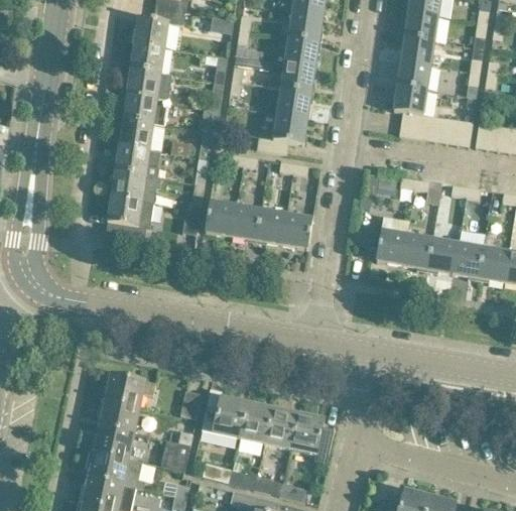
[(189,12),(190,0),(156,0),(155,7),(184,12),(189,12)]
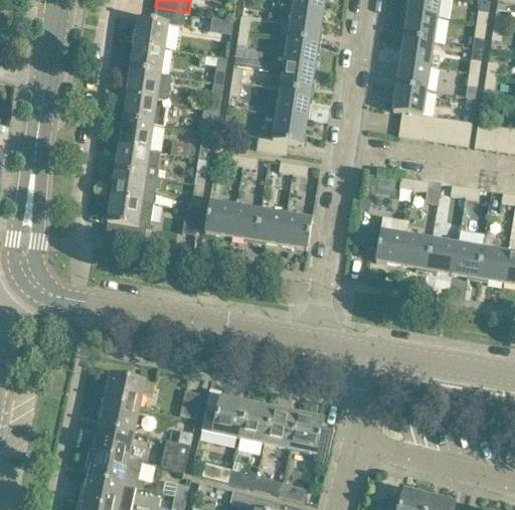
[(292,0),(291,11),(322,16),(324,0),(292,0)]
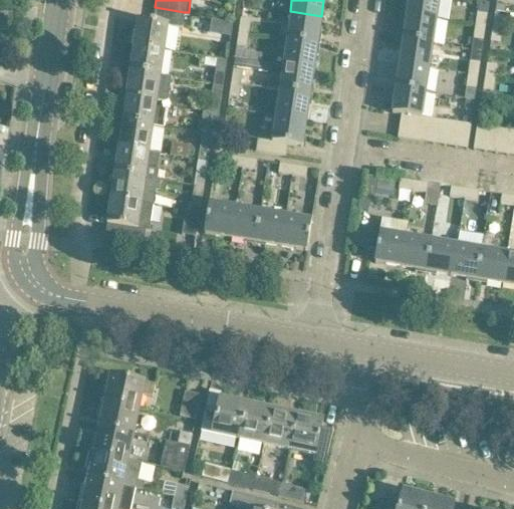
[(435,17),(437,0),(409,0),(407,12),(435,17)]
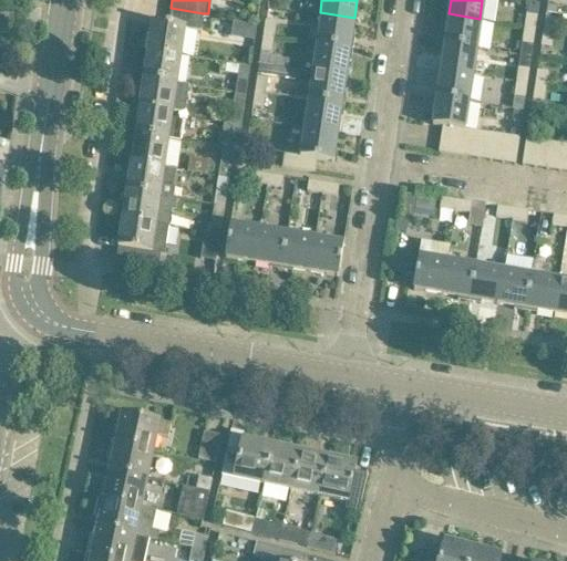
[(200,26),(203,13),(171,8),(168,21),(152,19),(147,48),(181,52),(185,23),(200,26)]
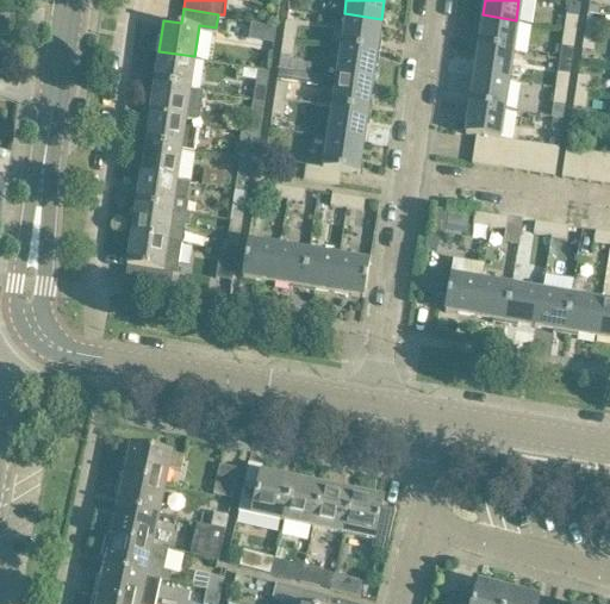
[(576,29),(578,13),(566,12),(564,26),(576,29)]
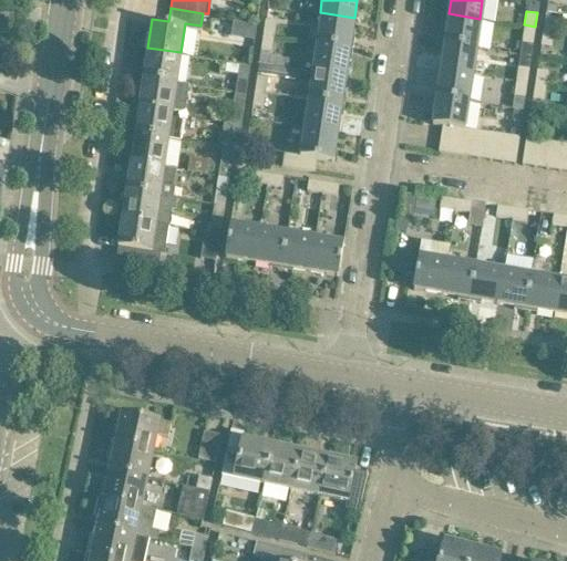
[(352,34),(354,18),(320,12),(316,40),(352,45),(354,34),(352,34)]
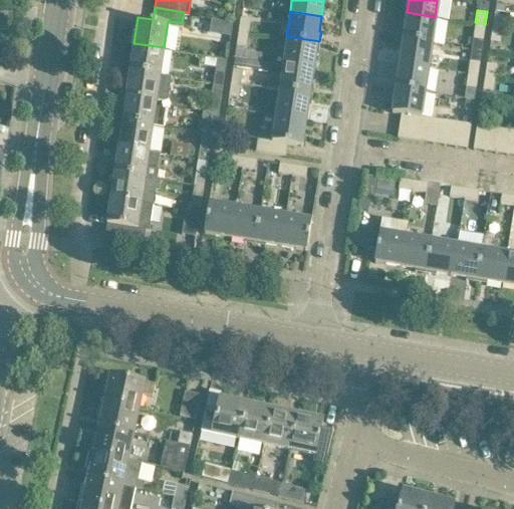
[(432,41),(435,17),(407,12),(405,27),(403,26),(401,36),(432,41)]
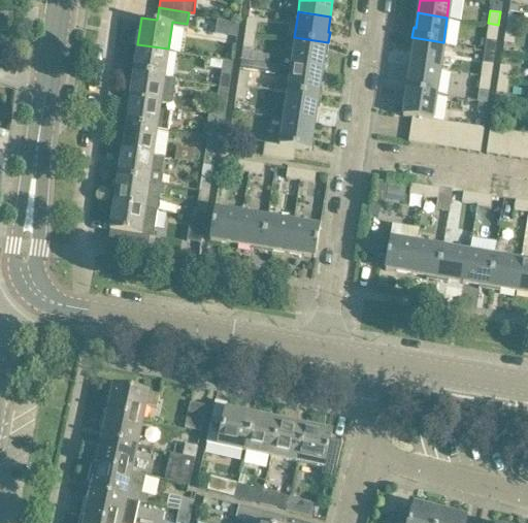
[(516,28),(518,14),(507,12),(505,26),(516,28)]
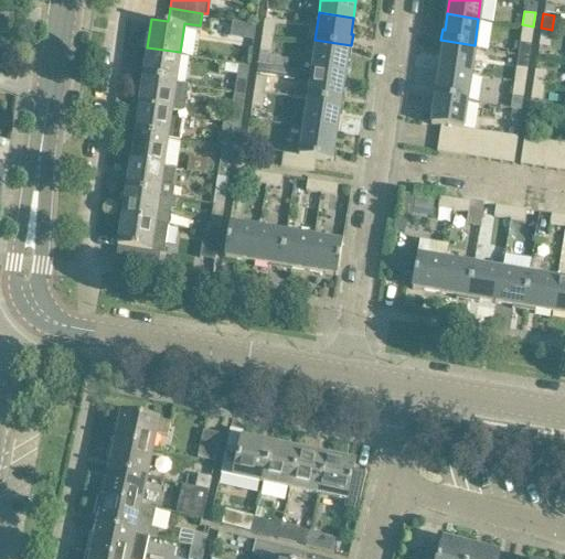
[(272,34),(274,19),(264,18),(262,32),(272,34)]
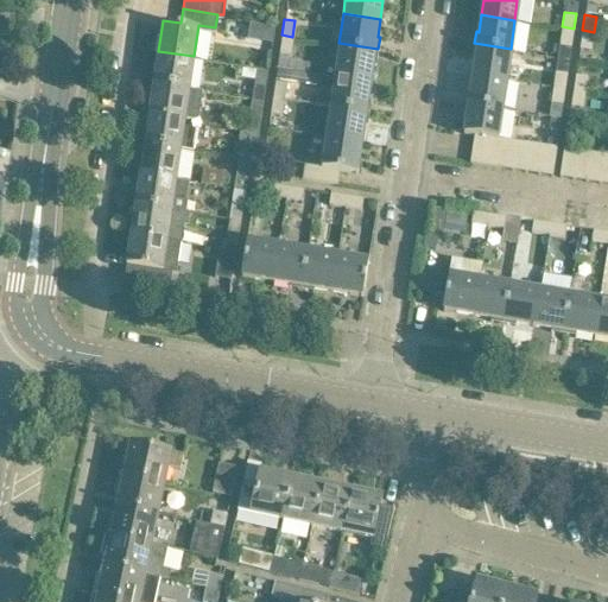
[(569,57),(574,29),(562,26),(557,56),(569,57)]
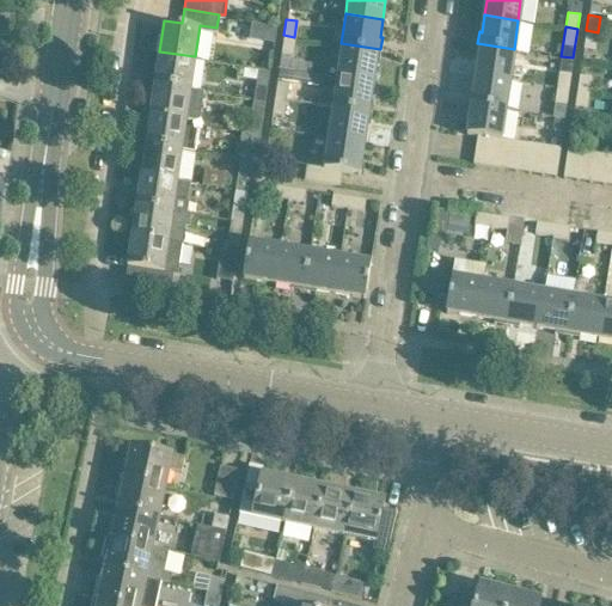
[(595,48),(598,32),(586,30),(583,46),(595,48)]
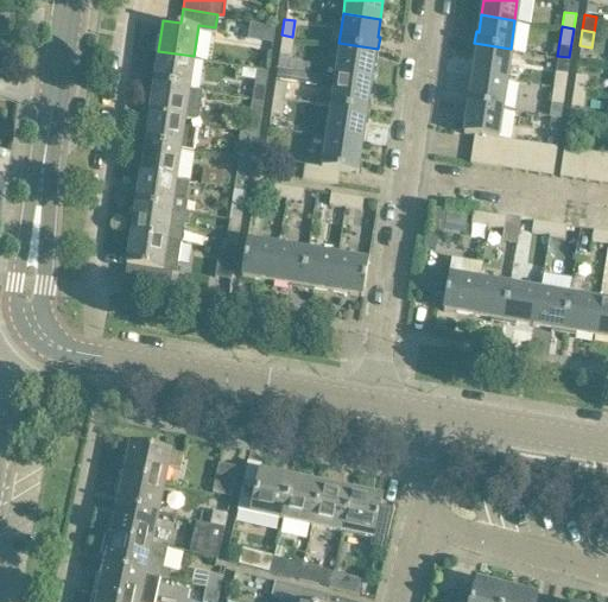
[(290,54),(292,37),(282,35),(279,51),(290,54)]
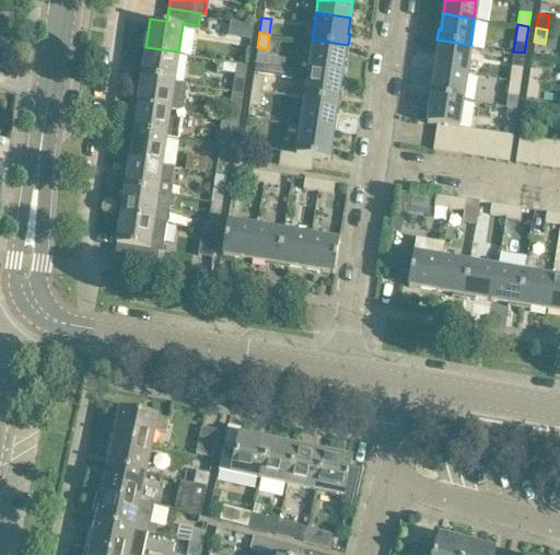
[(347,57),(348,45),(312,39),(307,68),(342,73),(345,57),(347,57)]
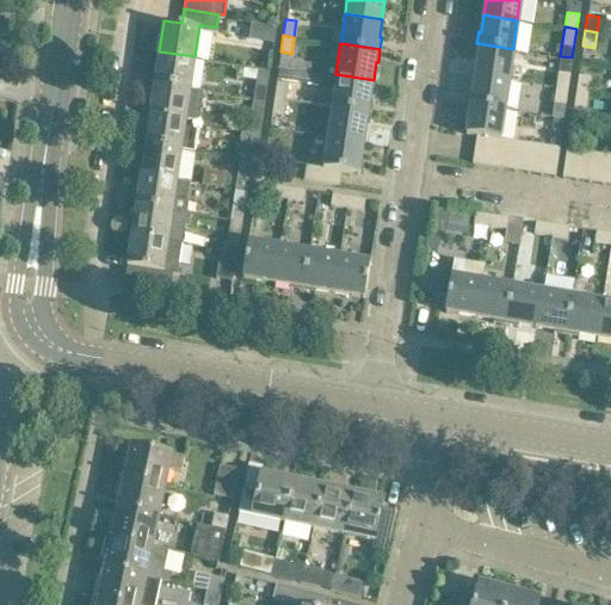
[(508,78),(513,49),(476,43),(475,55),(477,56),(475,73),(508,78)]
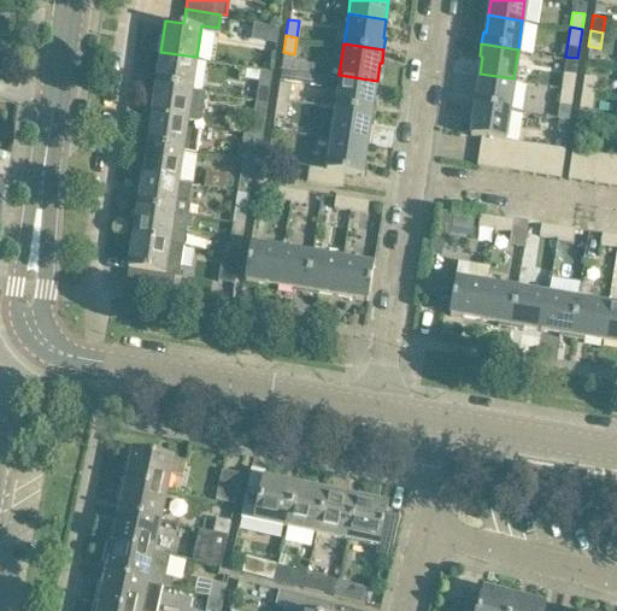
[(193,87),(197,57),(160,52),(158,69),(156,69),(153,81),(193,87)]
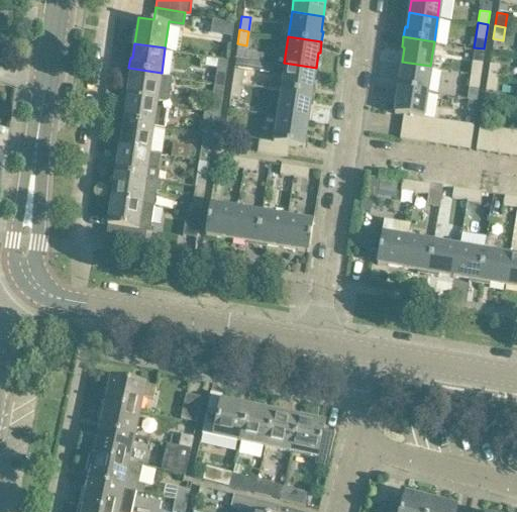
[(481,74),(484,48),(474,47),(471,72),(481,74)]
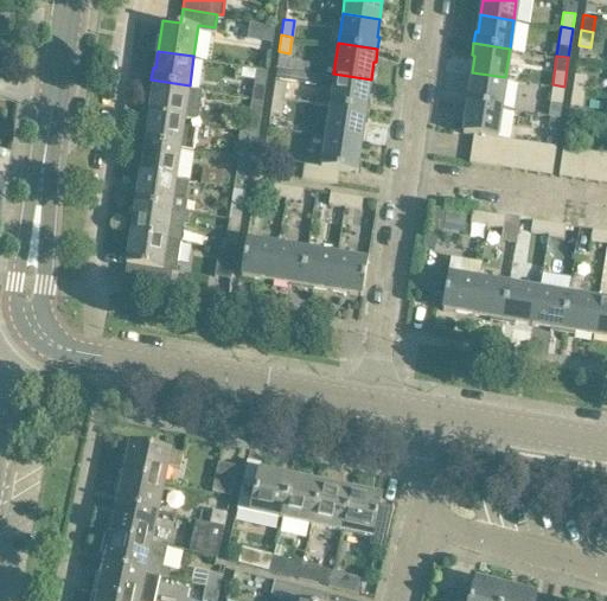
[(263,97),(267,70),(255,69),(251,95),(263,97)]
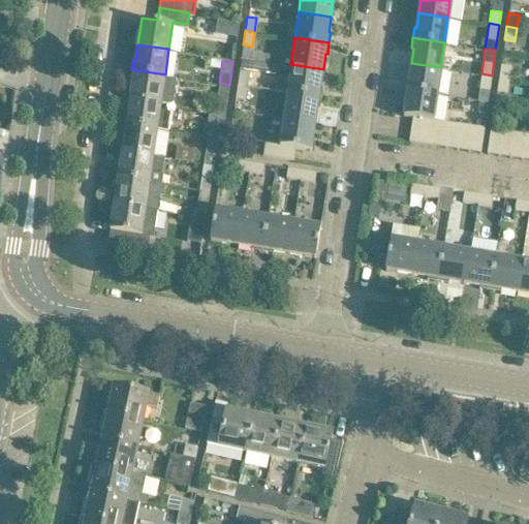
[(508,78),(510,64),(501,62),(499,75),(508,78)]
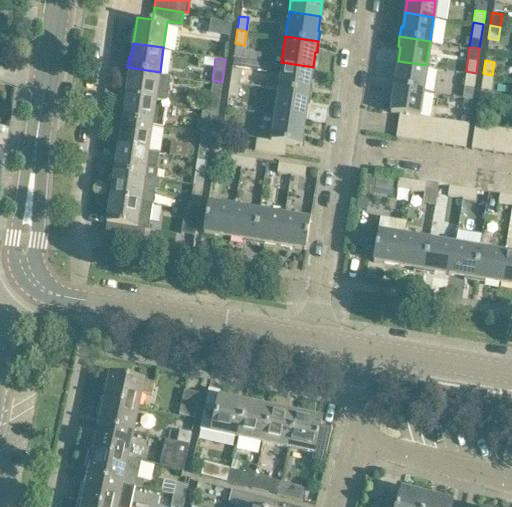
[(422,90),(426,65),(398,61),(396,75),(393,75),(392,85),(422,90)]
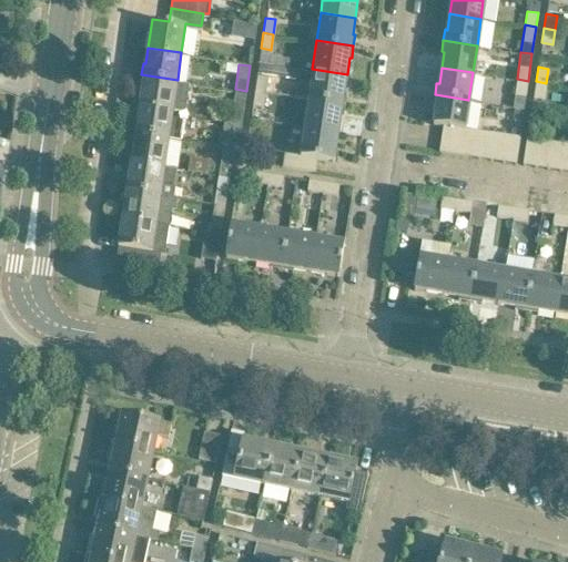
[(344,90),(347,74),(312,69),(310,84),(296,83),(294,94),(307,96),(345,102),(346,91),(344,90)]
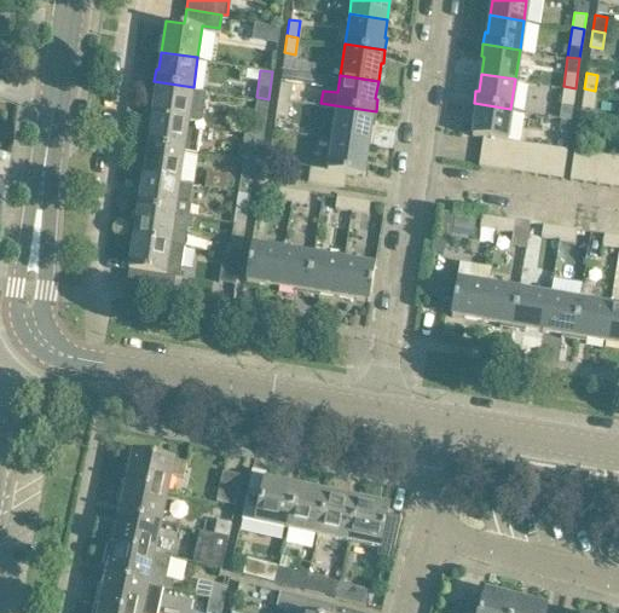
[(289,98),(291,82),(279,80),(277,97),(289,98)]
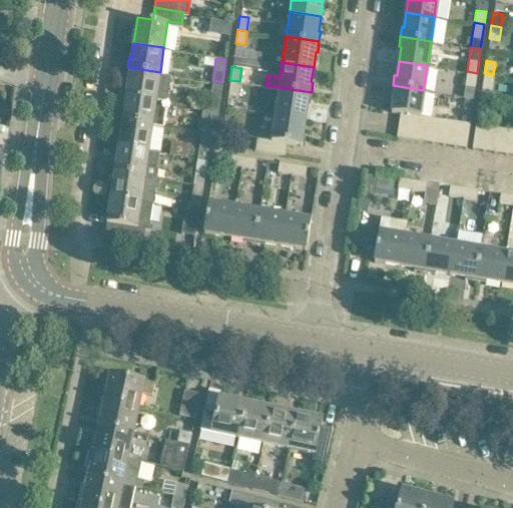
[(170,74),(160,72),(127,67),(126,78),(128,79),(126,94),(167,100),(170,74)]
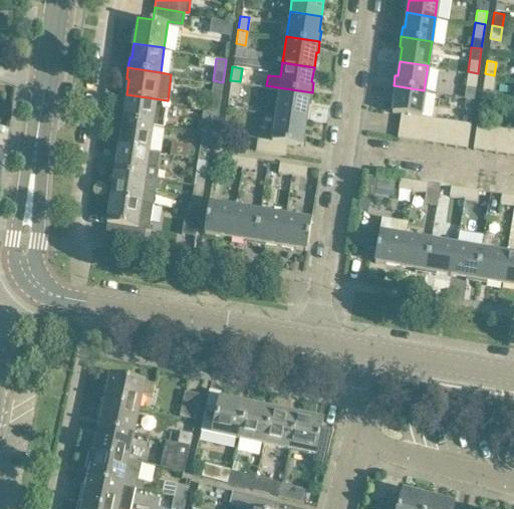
[(474,97),(478,73),(468,71),(464,95),(474,97)]
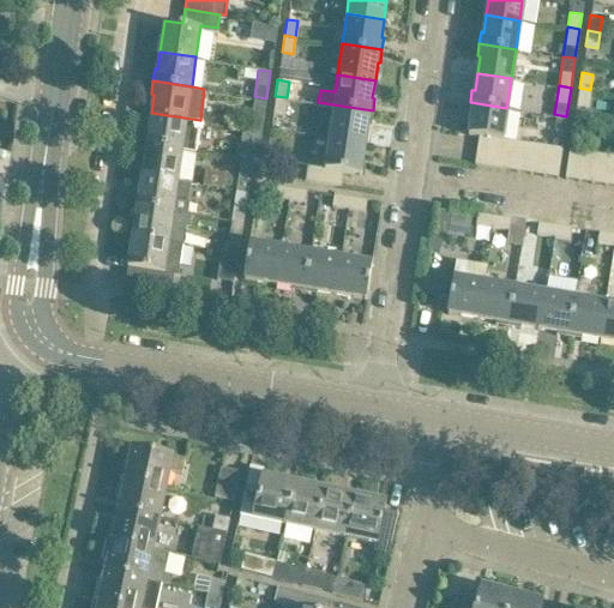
[(588,106),(590,90),(579,88),(577,103),(588,106)]
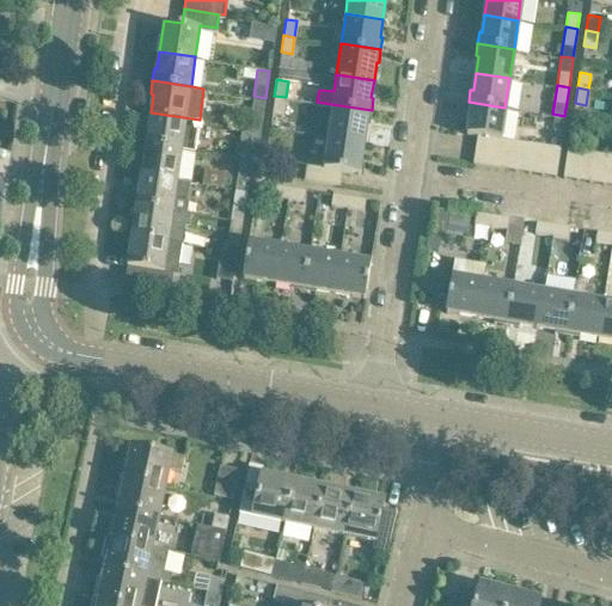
[(254,96),(251,115),(262,116),(265,98),(254,96)]
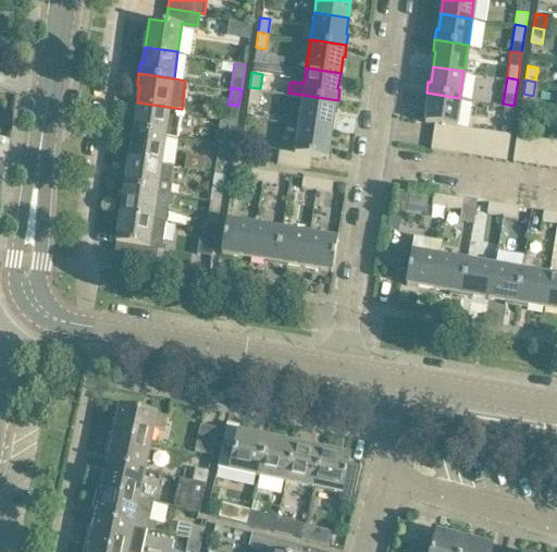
[(258,103),(260,88),(249,87),(247,102),(258,103)]
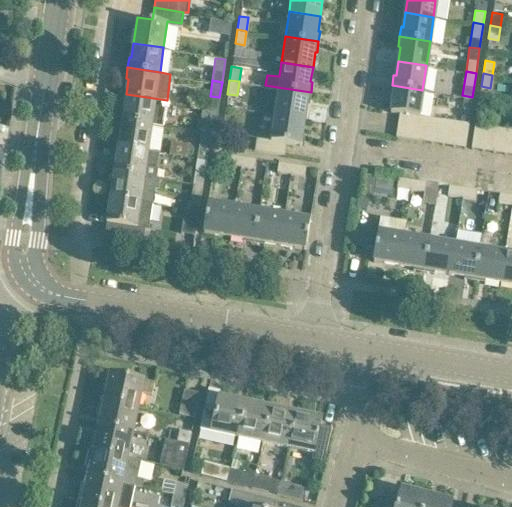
[(419,114),(422,90),(392,85),(390,94),(393,95),(390,110),(400,111),(419,114)]
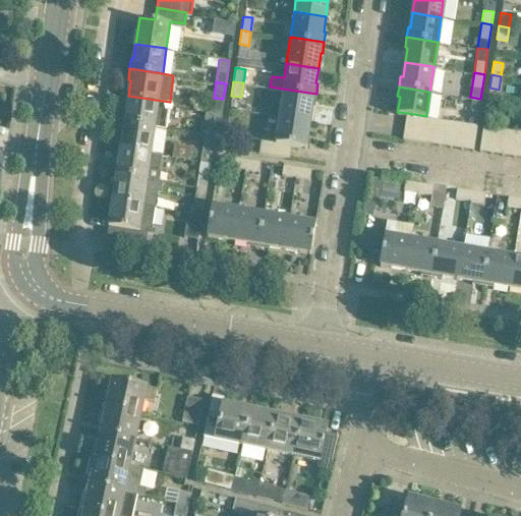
[(314,105),(316,94),(282,89),(278,115),(310,120),(312,104),(314,105)]
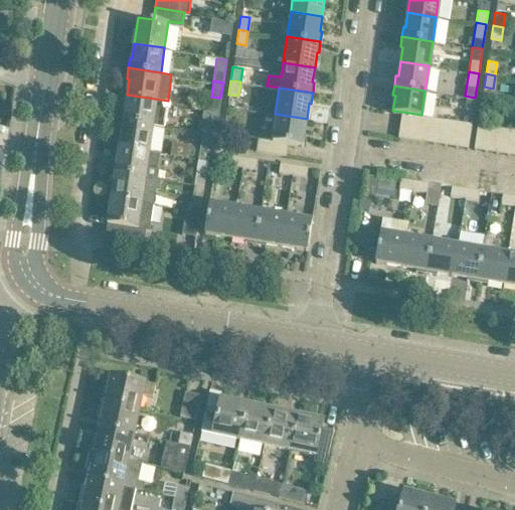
[(164,126),(168,101),(127,95),(125,109),(122,108),(121,119),(153,124),(164,126)]
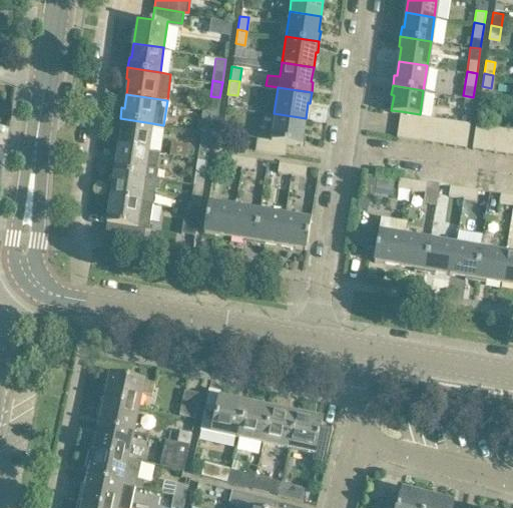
[(201,118),(206,119),(204,132),(210,134),(214,134),(218,108),(203,107),(201,118)]
